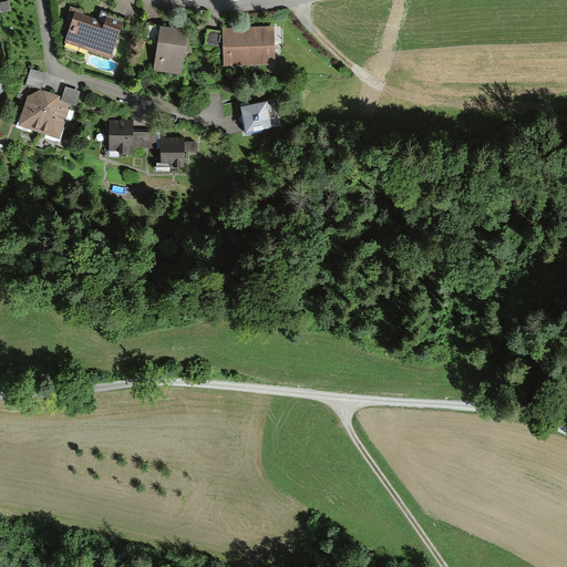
[(64,40),(111,54),(119,32),(125,34),(131,18),(102,9),(98,22),(73,14),(64,40)]
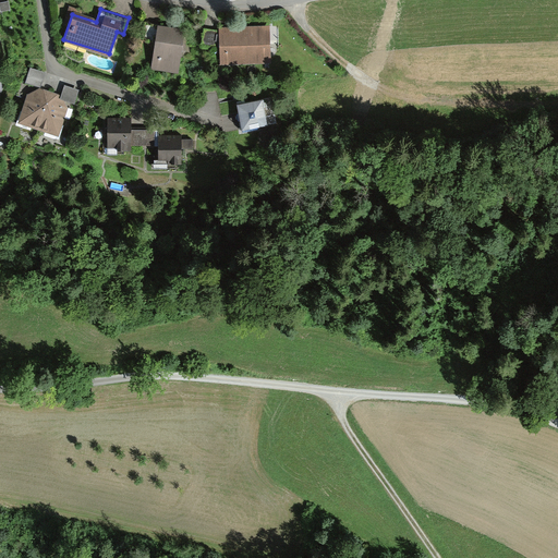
[(152,67),(178,70),(181,51),(184,27),(145,22),(143,37),(156,39),(152,67)]
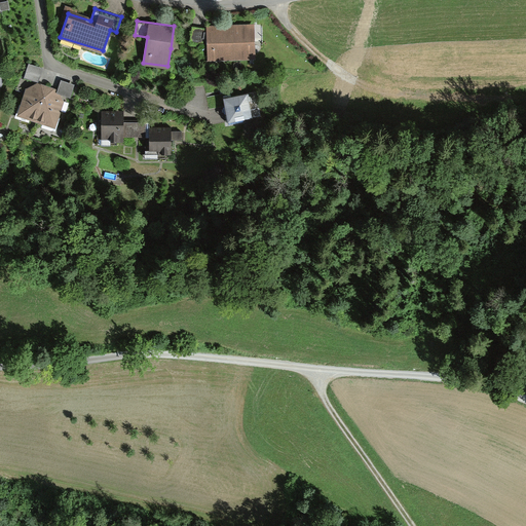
[(254,24),(207,25),(208,58),(255,57),(254,24)]
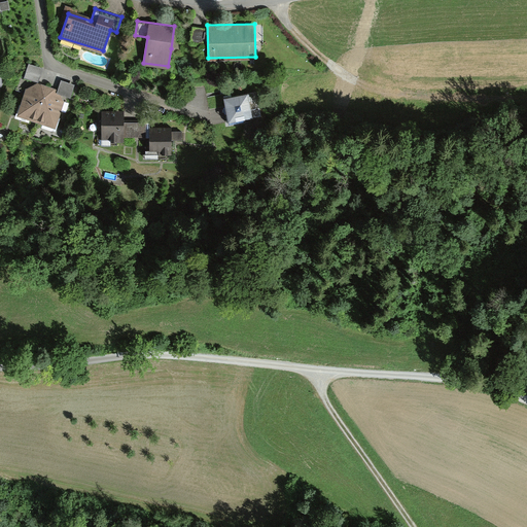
[(204,27),(192,26),(191,41),(203,42),(204,27)]
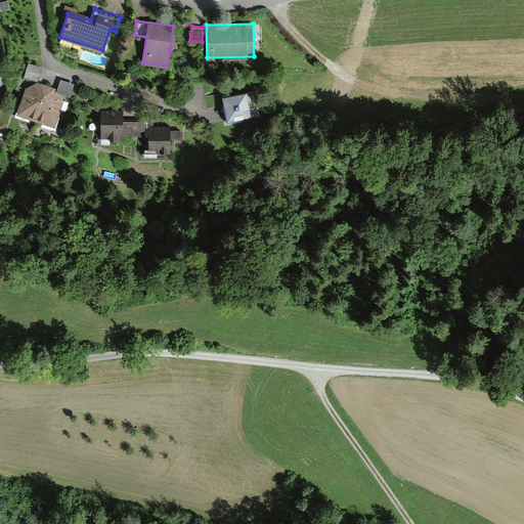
[(24,76),(38,81),(42,68),(28,62),(24,76)]
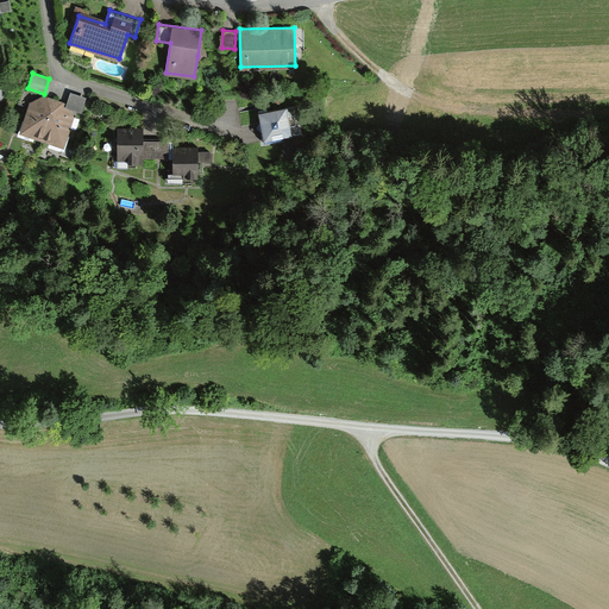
[(67,102),(66,106),(70,107),(82,112),(88,96),(70,90),(67,102)]
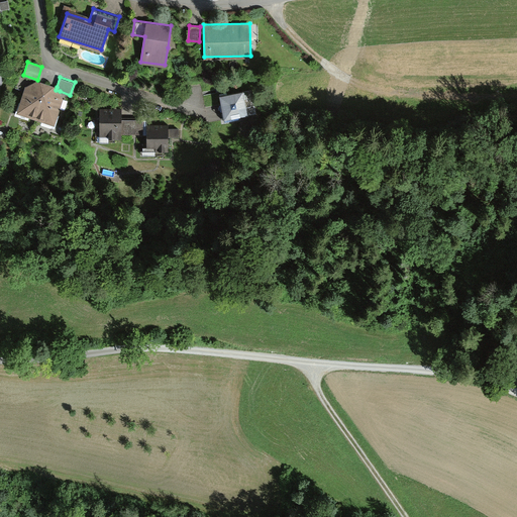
[(25,85),(16,111),(55,123),(63,97),(60,91),(56,90),(57,87),(36,80),(25,85)]
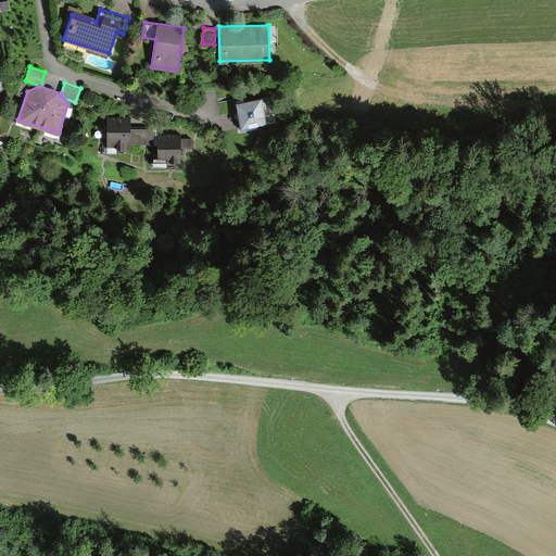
[(270,96),(236,101),(241,131),(260,128),(260,125),(275,122),(270,96)]
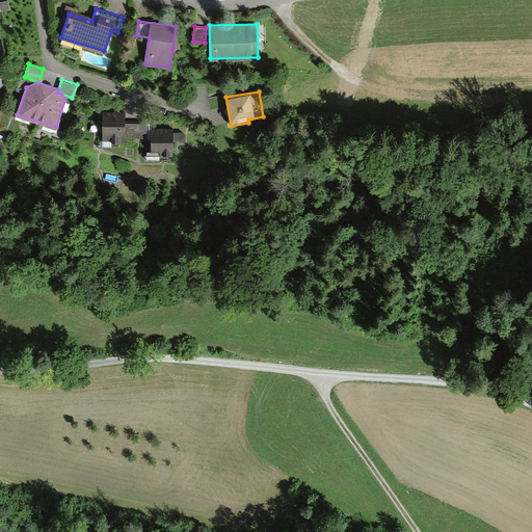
[(127,110),(102,110),(102,145),(113,145),(113,142),(127,142),(127,136),(149,136),(149,120),(127,120),(127,110)]
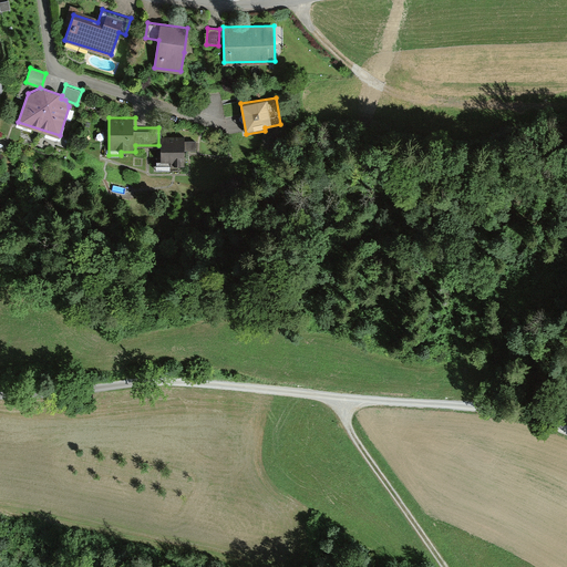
[(186,135),(162,135),(162,143),(162,160),(156,160),(156,171),(171,171),(171,164),(185,164),(185,152),(196,152),(196,140),(186,140),(186,135)]
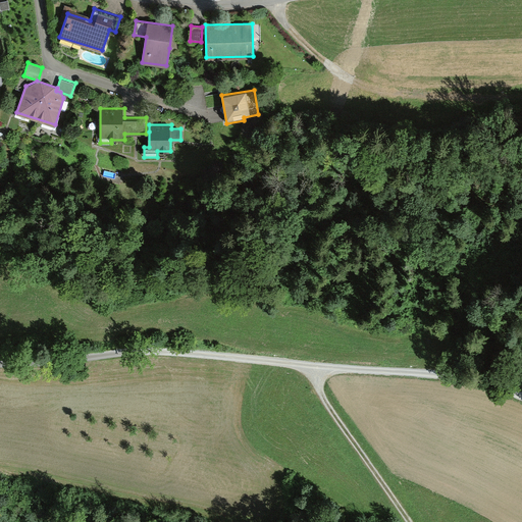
All buildings are outlined.
